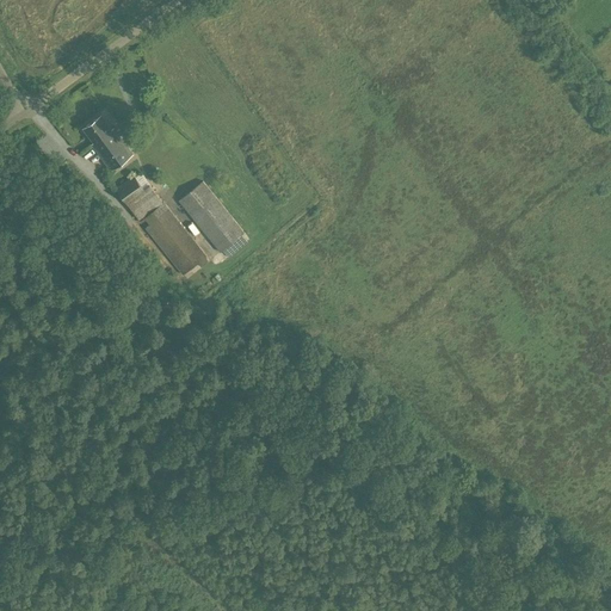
[(92,144),(96,149),(117,134),(113,129),(111,130),(100,116),(84,129),(93,143),(92,144)]
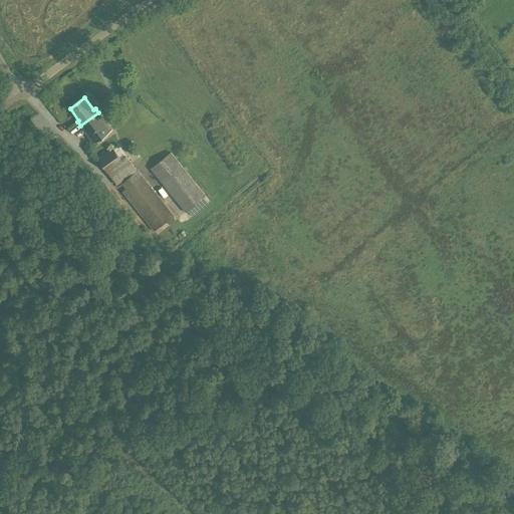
[(98,112),(80,125),(93,144),(111,131),(98,112)]
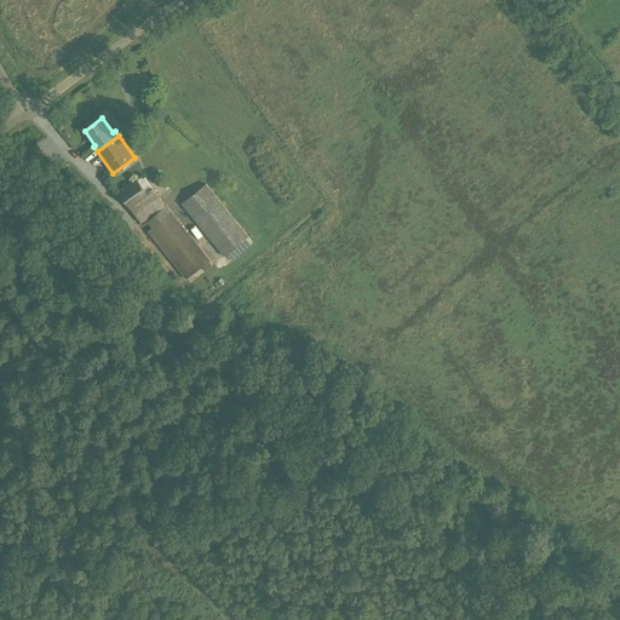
[(116,190),(141,223),(165,205),(151,187),(147,191),(136,177),(116,190)]
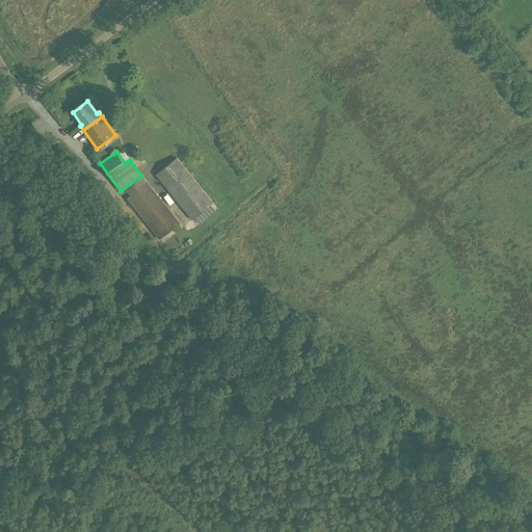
[(191,219),(193,217),(198,224),(216,210),(211,204),(212,203),(177,159),(155,175),(191,219)]
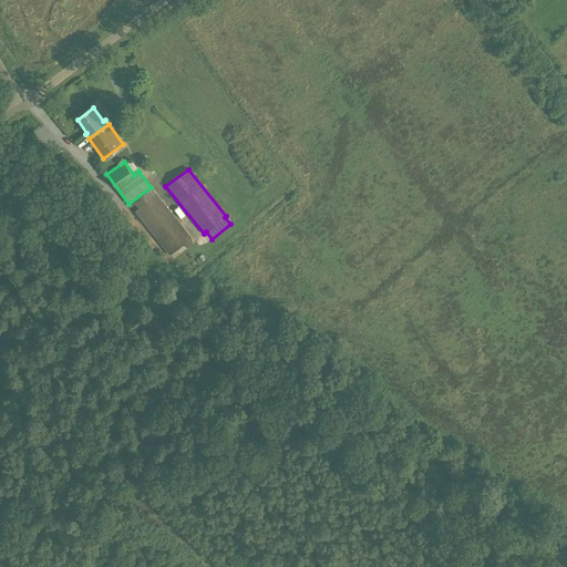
[(130,205),(171,254),(183,244),(186,248),(194,241),(191,238),(152,188),(130,205)]
